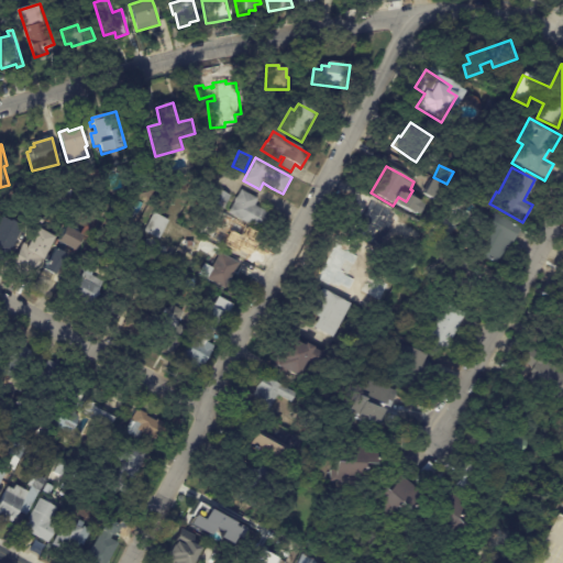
[(89,173),(97,170),(101,184),(94,186),(89,173)]
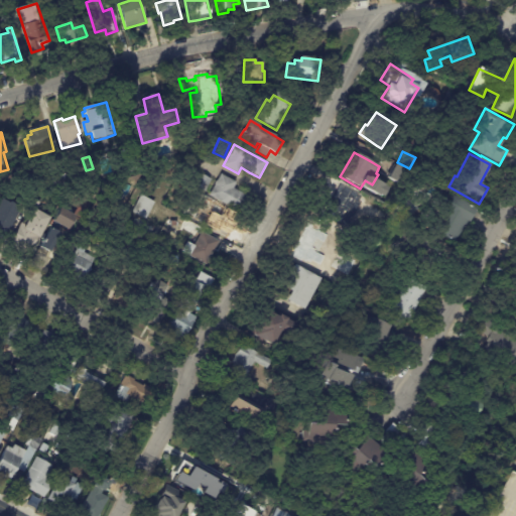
[(118,164),(135,159),(138,169),(121,174),(118,164)]
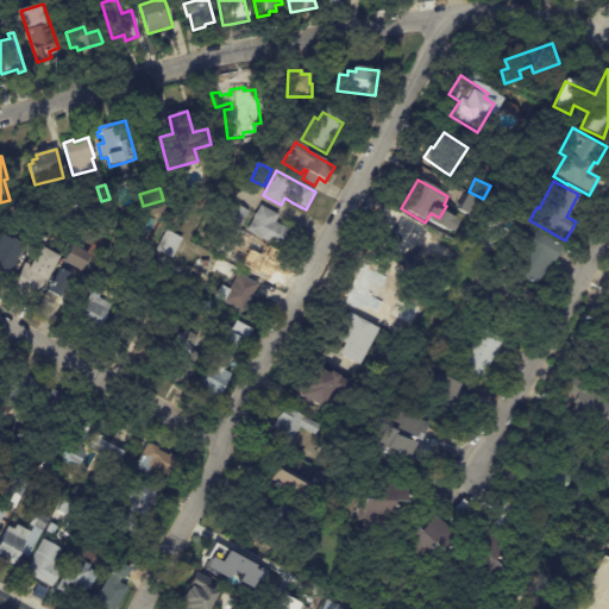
[(470,196),(482,203),(475,217),(463,211),(470,196)]
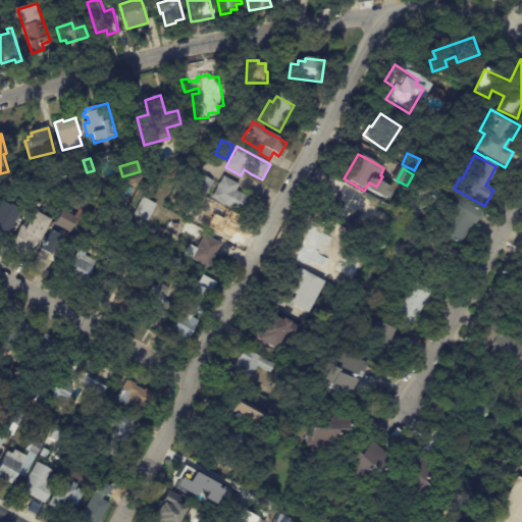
[(203,176),(214,183),(207,195),(195,188),(202,175),(203,176)]
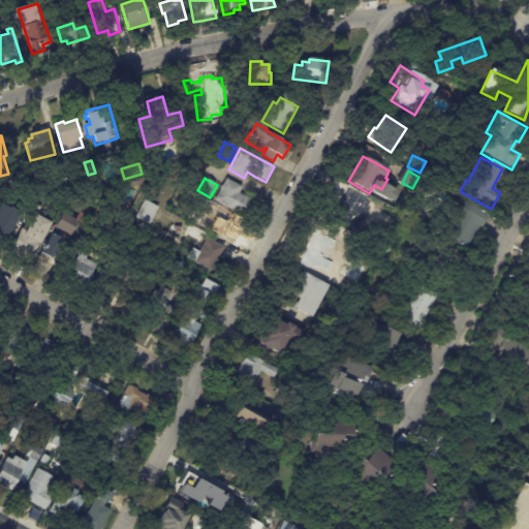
[(242,188),(239,193),(255,203),(246,219),(214,201),(226,179),(242,188)]
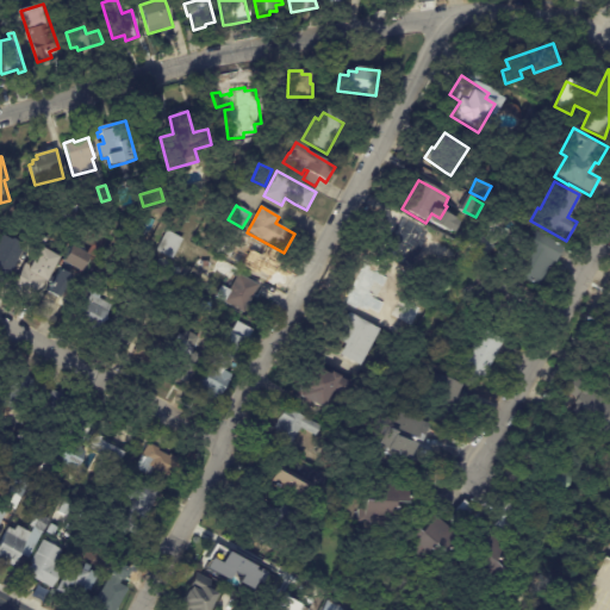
[(562,247),(552,268),(546,266),(535,287),(514,275),(527,251),(510,243),(520,224),(562,247)]
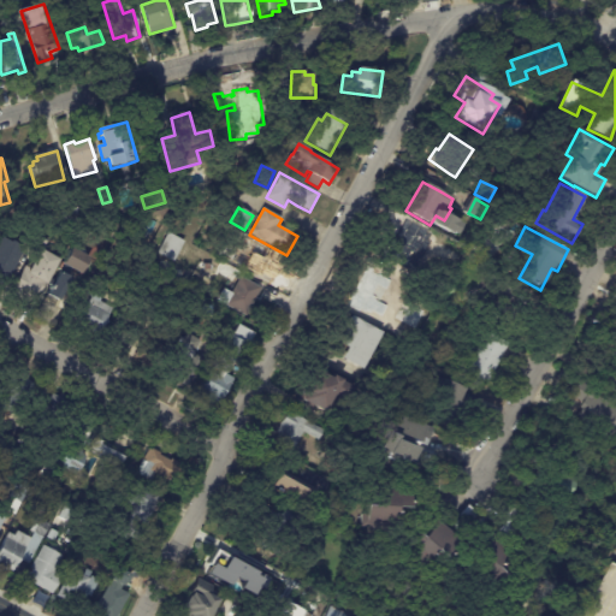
[(432,255),(425,268),(416,264),(410,274),(380,259),(398,227),(431,246),(430,249),(434,252),(432,255)]
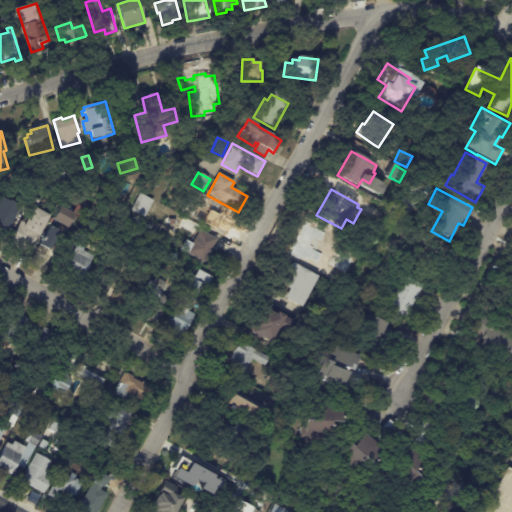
[(153,201),(144,218),(130,212),(139,194),(153,201)]
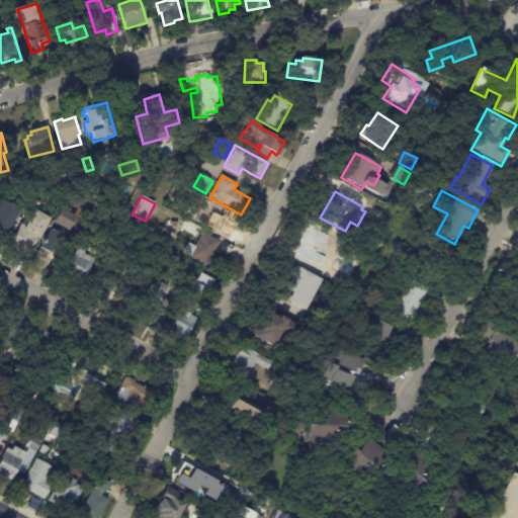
[(0,232),(0,201),(18,212),(6,234),(3,232),(2,234),(0,232)]
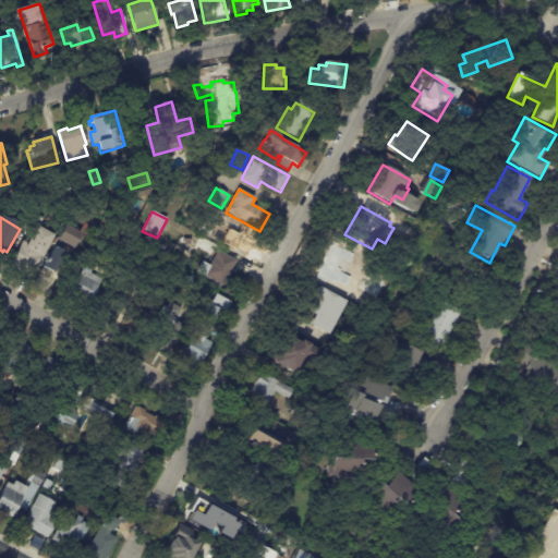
[(421,231),(413,245),(398,235),(405,222),(421,231)]
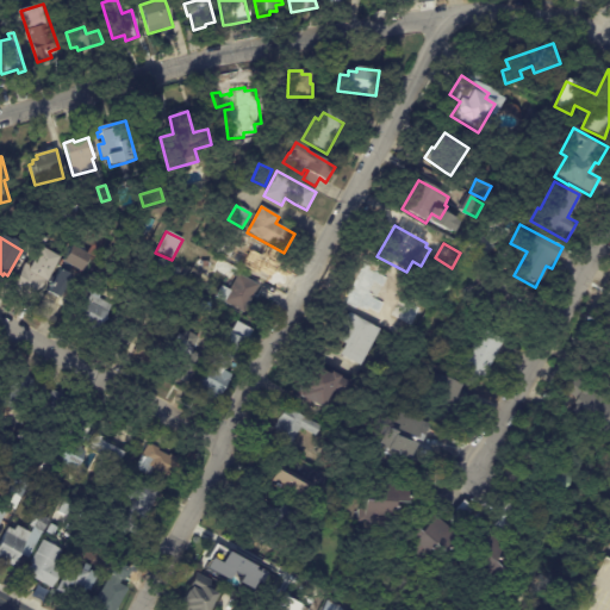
[(58,299),(57,302),(45,296),(58,272),(64,275),(69,268),(61,265),(69,248),(88,257),(81,272),(74,269),(58,299)]
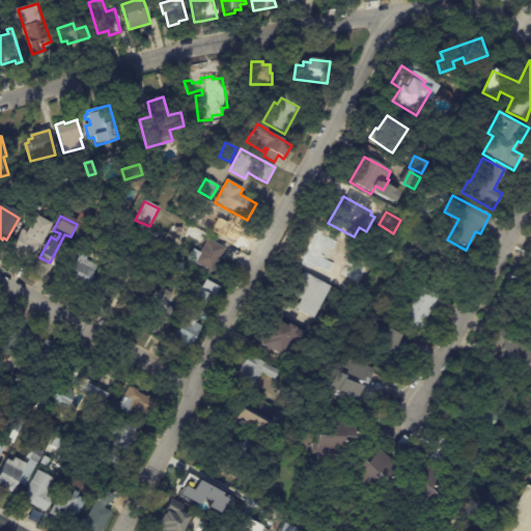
[(240,224),(234,234),(240,236),(234,246),(215,234),(225,216),(240,224)]
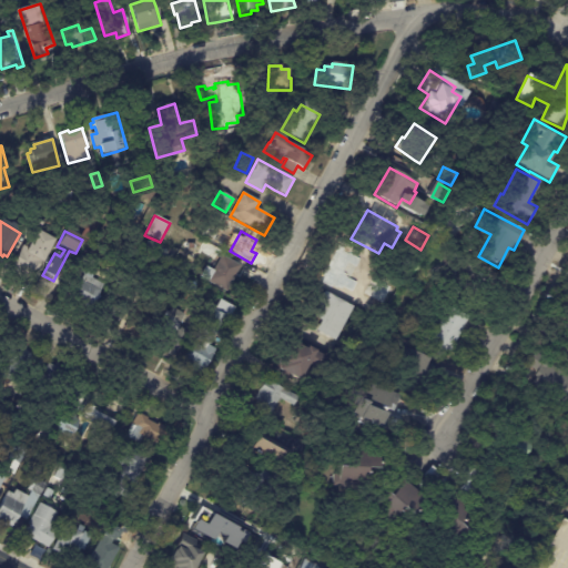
[(30,279),(11,267),(23,245),(28,247),(36,232),(53,242),(37,271),(34,270),(30,279)]
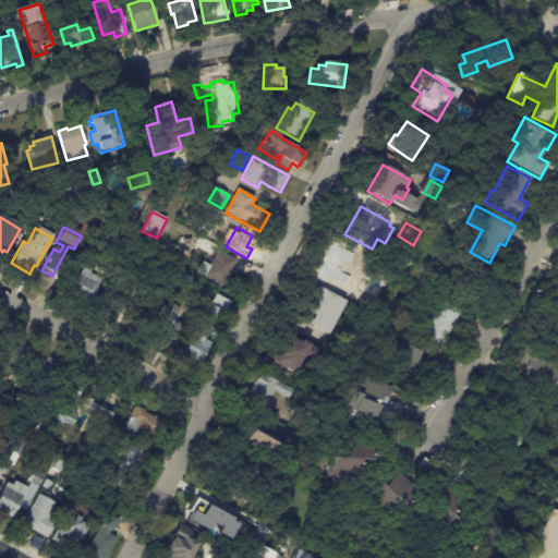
[(119,315),(113,324),(95,315),(100,305),(91,300),(88,305),(64,294),(84,254),(85,255),(93,242),(100,245),(98,249),(109,254),(105,264),(93,258),(85,273),(100,280),(96,290),(123,304),(119,315)]
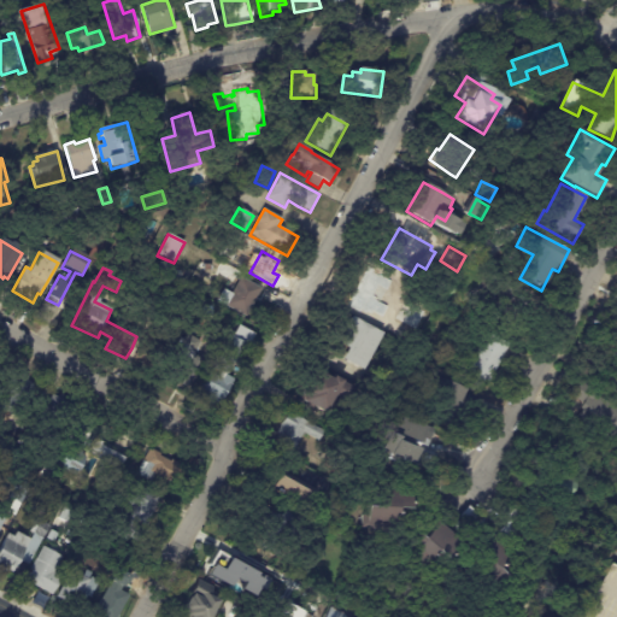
[(401,286),(411,291),(400,309),(397,307),(386,324),(341,298),(358,269),(369,276),(374,269),(401,286)]
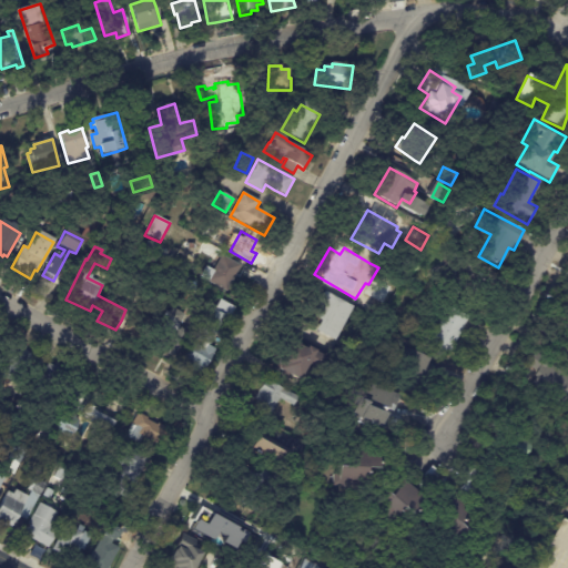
[(236,265),(241,267),(226,293),(208,282),(222,256),(236,265)]
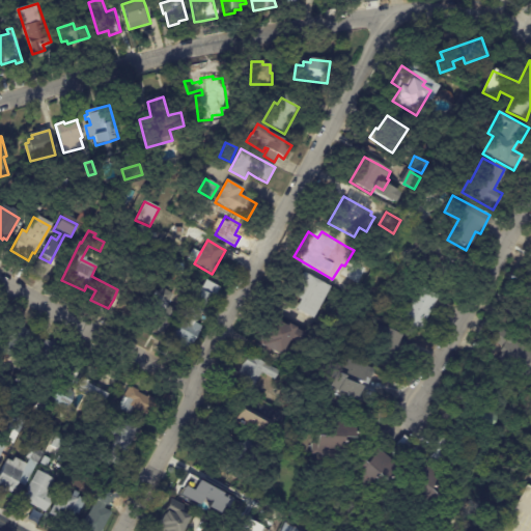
[(108,263),(116,247),(129,253),(120,270),(108,263)]
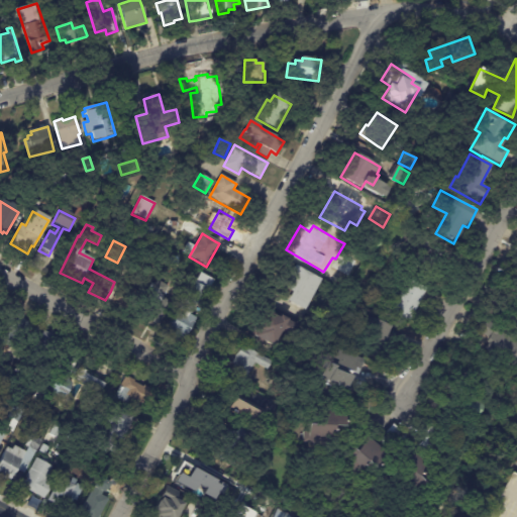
[(333,269),(339,257),(349,263),(343,274),(333,269)]
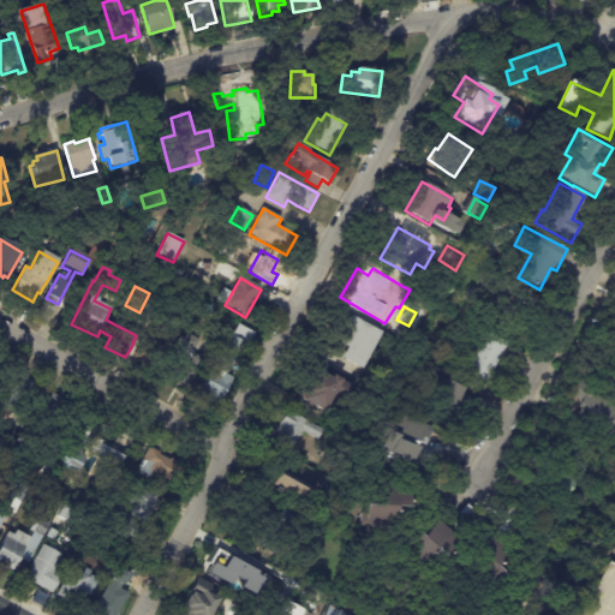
[(374,347),(362,371),(341,360),(348,347),(338,341),(351,317),(382,334),(374,347)]
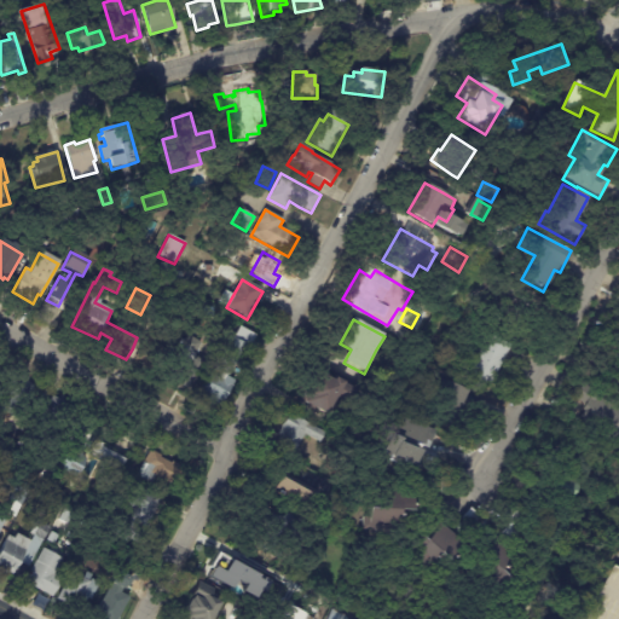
[(255,337),(238,369),(233,366),(226,379),(233,383),(220,408),(198,395),(210,375),(220,358),(227,362),(232,353),(225,350),(231,337),(233,340),(241,328),(256,336),(255,337)]
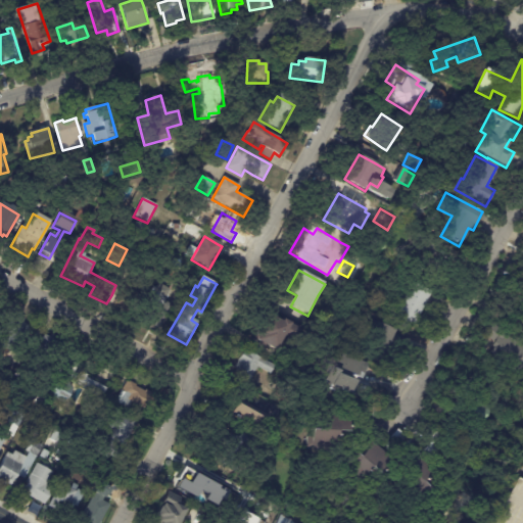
[(434,293),(416,328),(390,314),(399,297),(407,300),(416,282),(434,292),(434,293)]
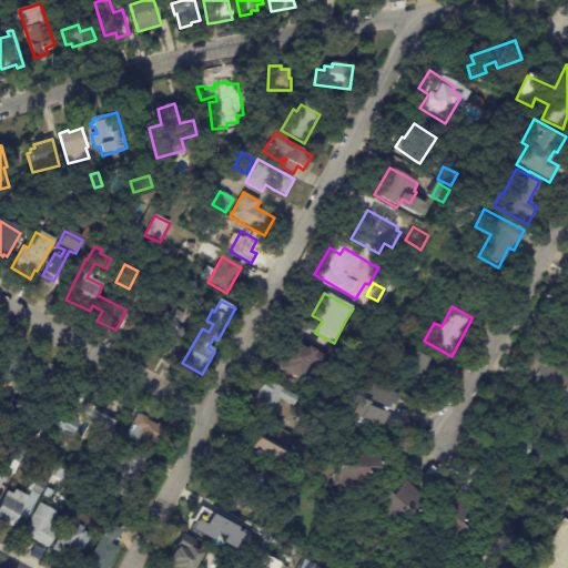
[(184,317),(179,328),(186,333),(172,357),(152,345),(173,307),(185,315),(184,317)]
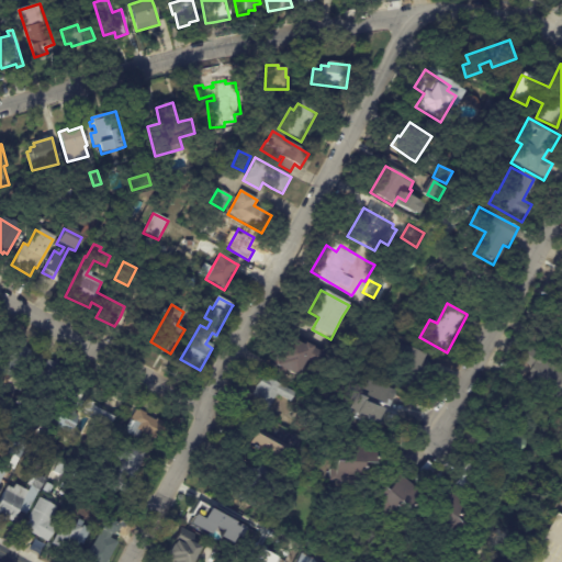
[(158,317),(146,343),(122,330),(134,305),(158,317)]
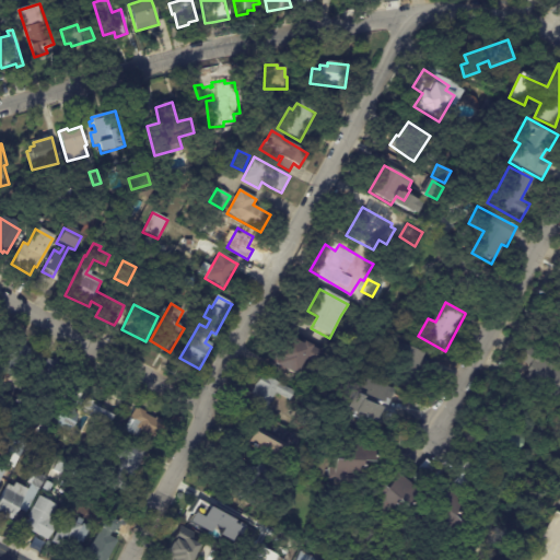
[(23,338),(27,340),(24,348),(31,351),(23,369),(18,366),(13,376),(0,370),(0,364),(14,334),(23,338)]
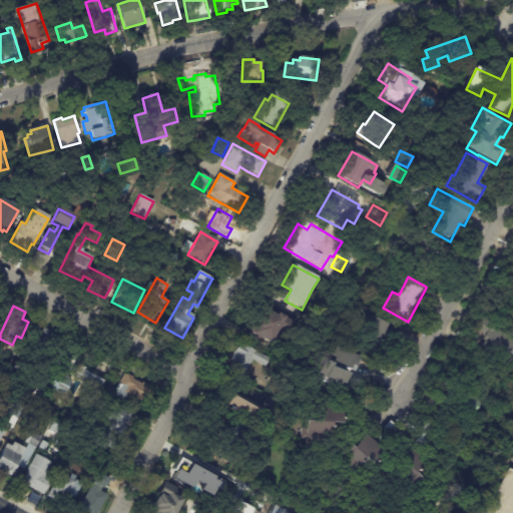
[(271,346),(252,336),(252,335),(249,333),(262,310),(277,318),(278,316),(296,326),(290,336),(279,330),(271,346)]
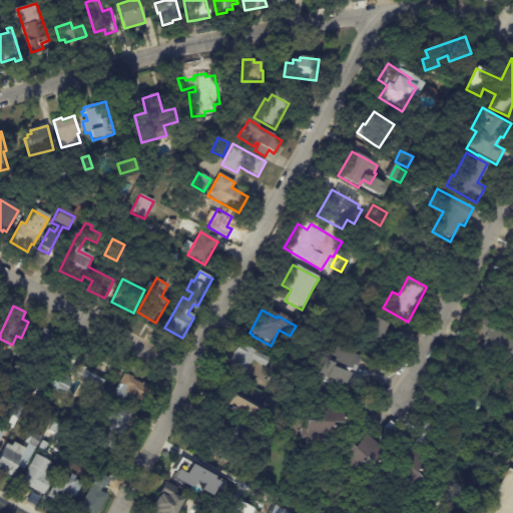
[(391,327),(384,343),(390,346),(383,361),(354,348),(369,315),(375,317),(392,325),(391,327)]
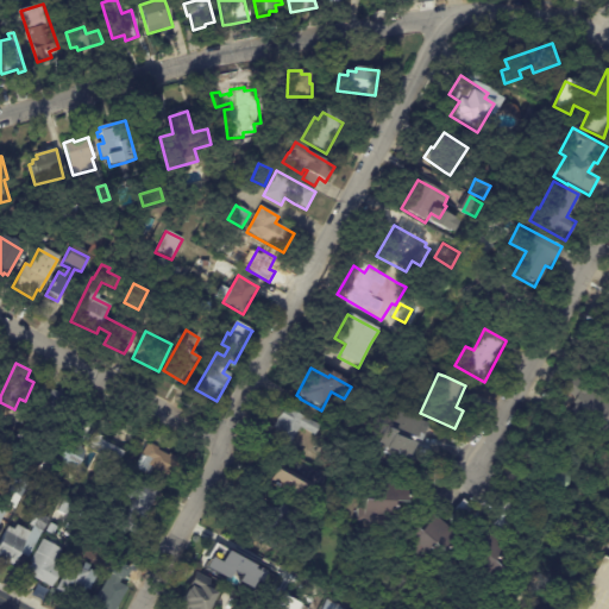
[(608,421),(604,431),(571,412),(575,405),(572,403),(575,399),(560,391),(570,375),(591,388),(589,391),(608,401),(608,421)]
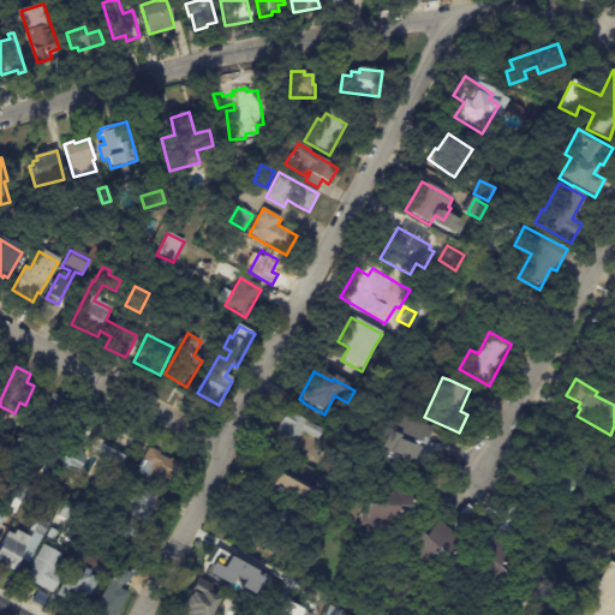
[(59,396),(69,402),(53,431),(36,422),(52,393),(59,396)]
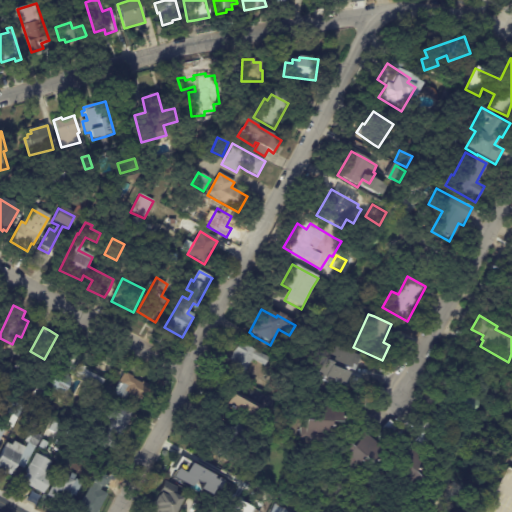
[(232,372),(236,364),(230,361),(234,354),(233,354),(239,343),(269,359),(265,367),(253,360),(243,378),(232,372)]
